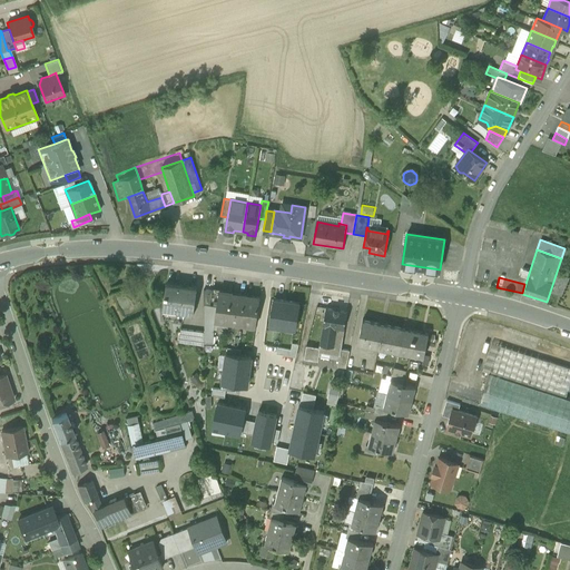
[(197,287),(166,284),(163,311),(193,315),(197,287)]
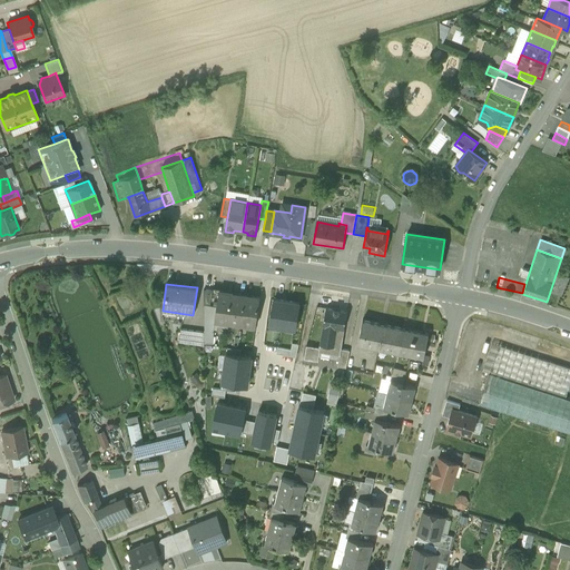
[(233,293),(218,292),(216,306),(214,324),(215,324),(228,326),(229,318),(233,293)]
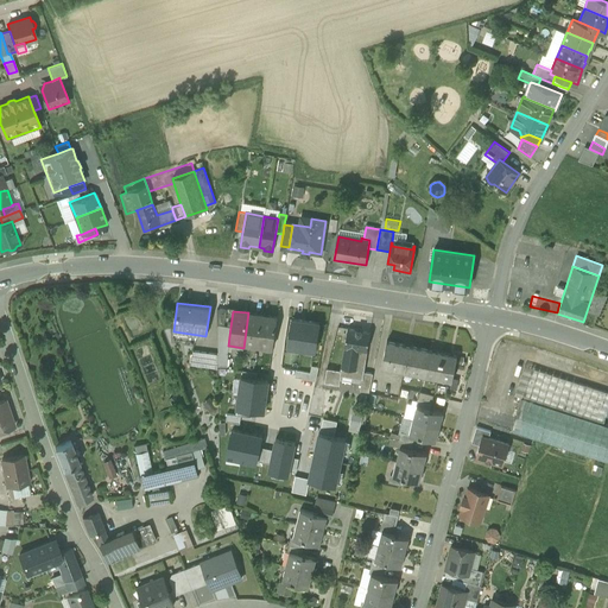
[(263,315),(248,312),(245,340),(259,341),(263,315)]
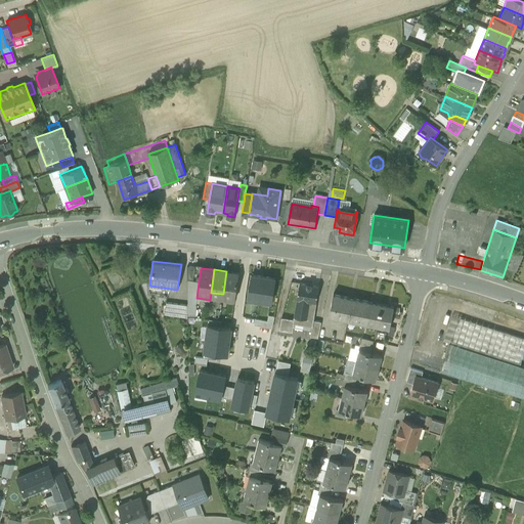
[(500,282),(503,277),(480,270),(478,274),(500,282)]
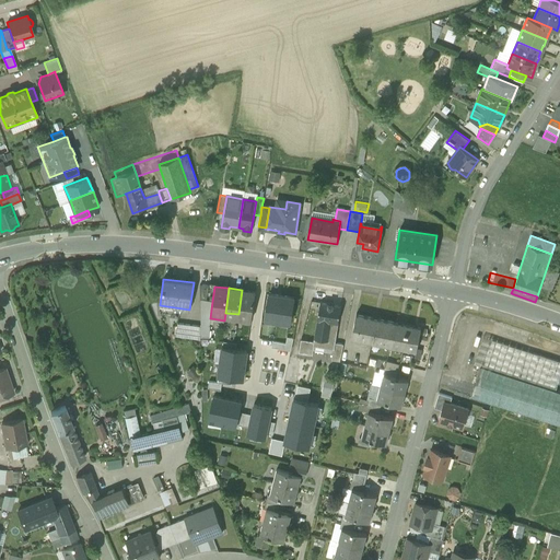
[(256,292),(242,290),(238,314),(252,316),(256,292)]
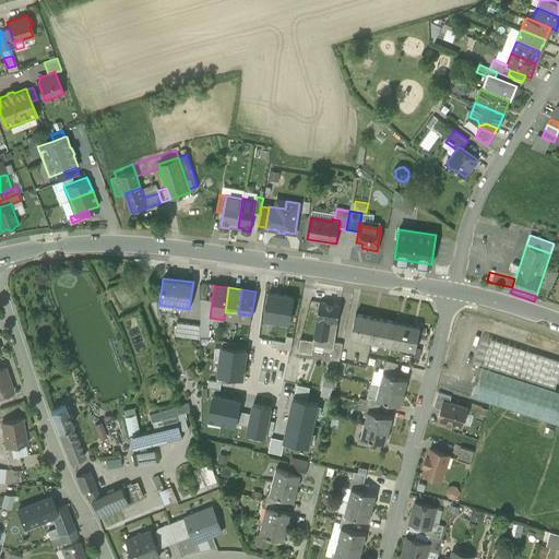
[(301,294),(268,290),(265,319),(299,322),(301,294)]
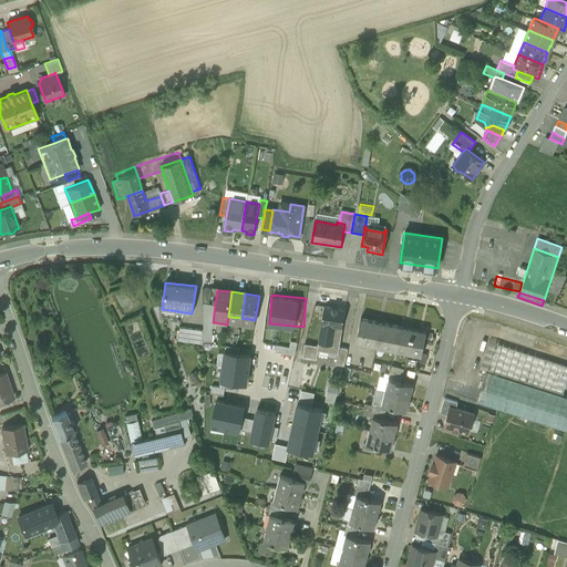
[(209,303),(204,303),(205,328),(213,328),(214,322),(213,322),(215,305),(209,303)]
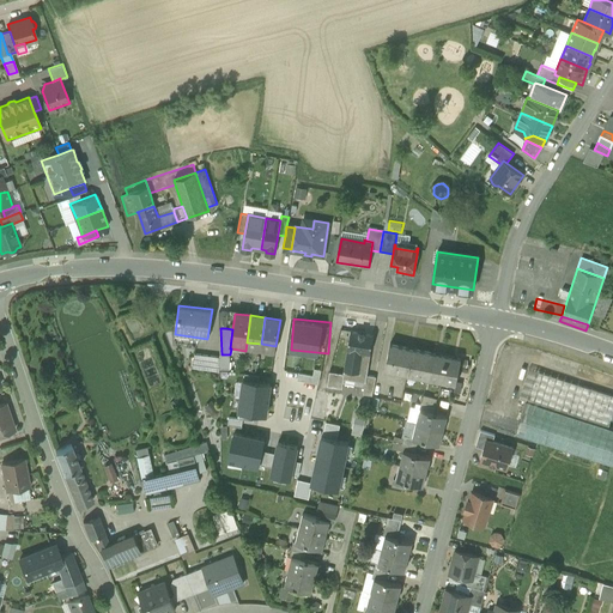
[(374,334),(351,331),(347,350),(370,353),(374,334)]
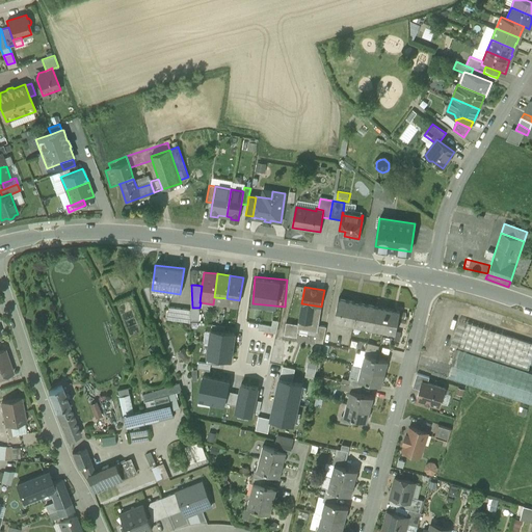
[(375,306),(339,298),(334,320),(371,328),(375,306)]
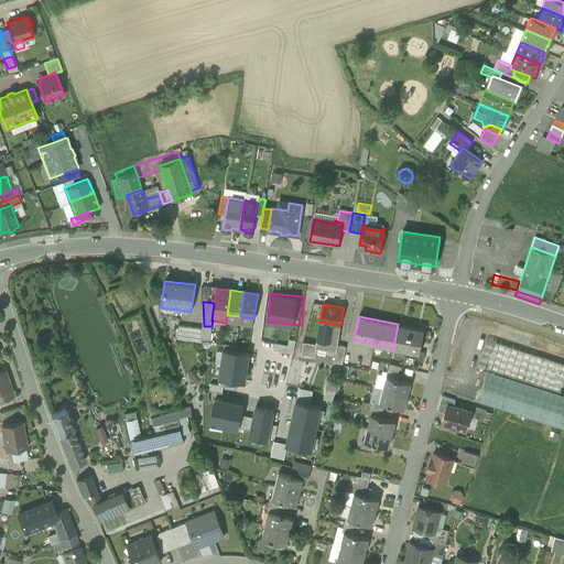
[(320,322),(316,344),(315,348),(316,348),(336,351),(337,345),(340,325),(320,322)]
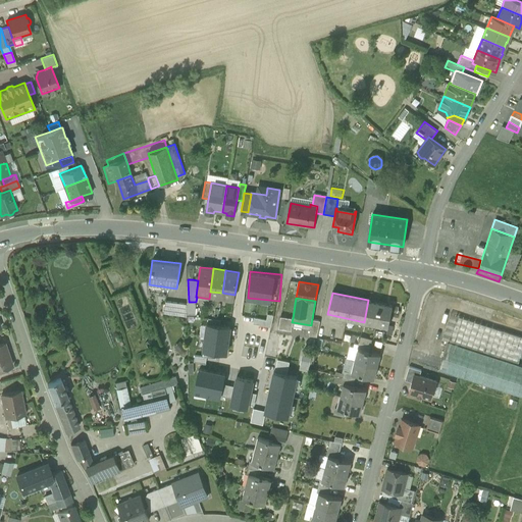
[(380,303),(368,300),(364,322),(376,324),(380,303)]
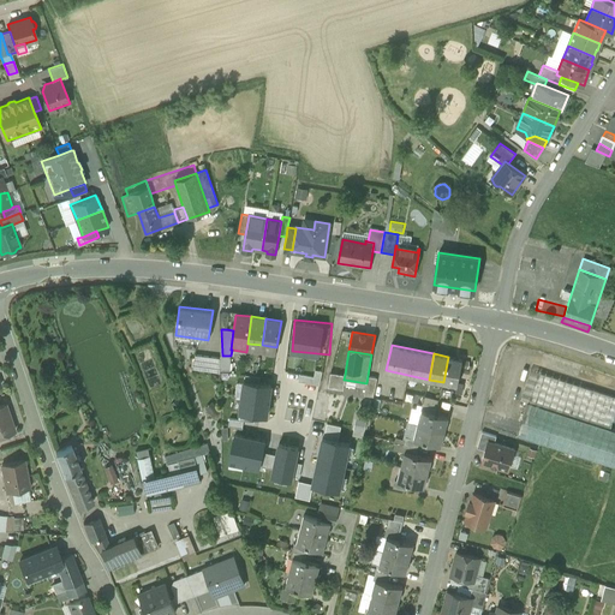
[(220,358),(195,354),(193,369),(220,372),(220,369),(220,358)]
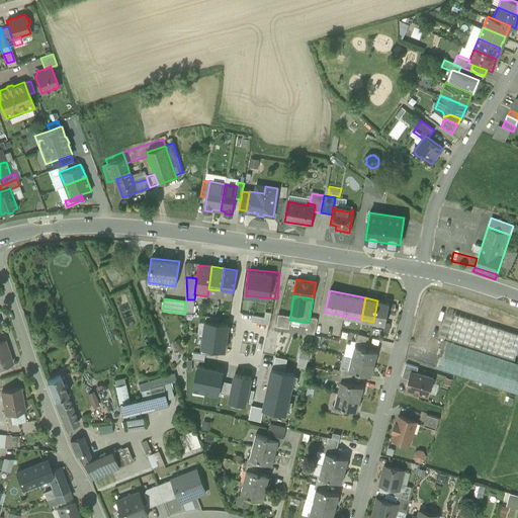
[(194,299),(187,299),(185,301),(185,311),(193,310),(194,299)]
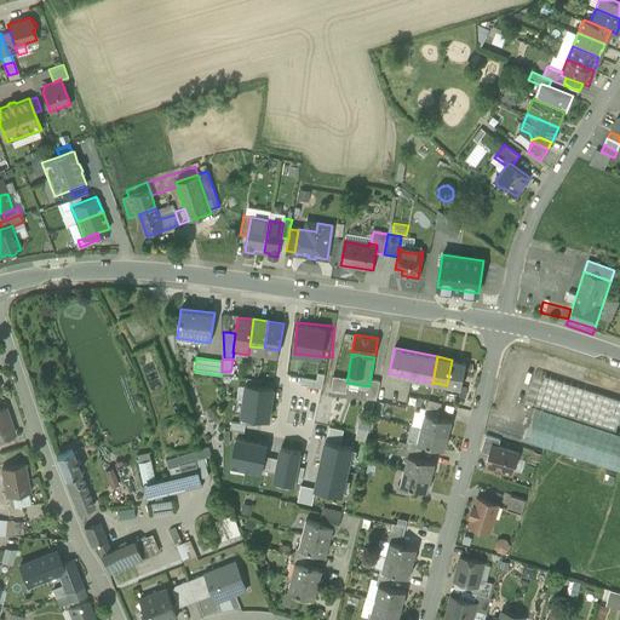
[(466,362),(452,360),(447,385),(460,389),(466,362)]
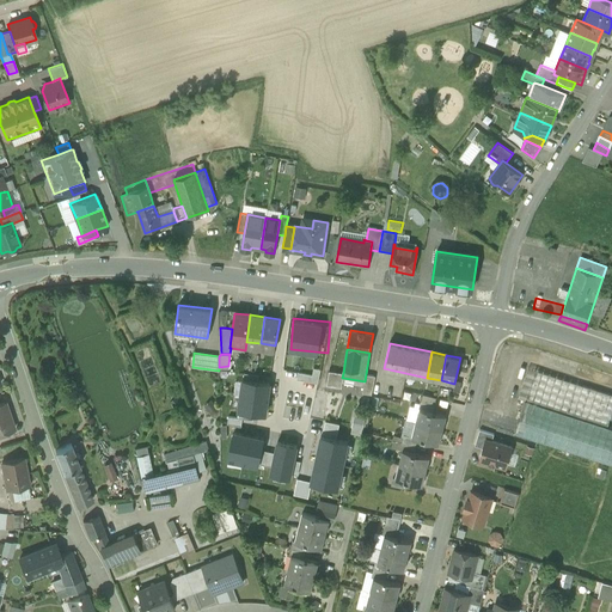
[(299,371),(298,378),(320,383),(323,369),(314,367),(313,374),(299,371)]
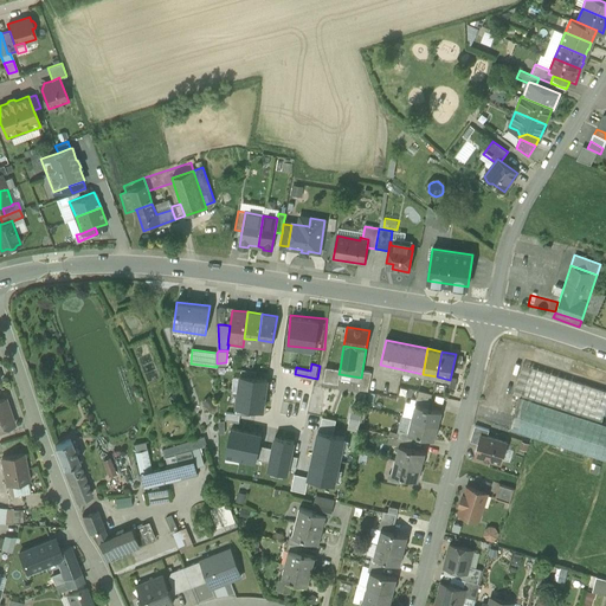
[(605,406),(605,391),(523,363),(513,393),(520,395),(601,421),(605,406)]
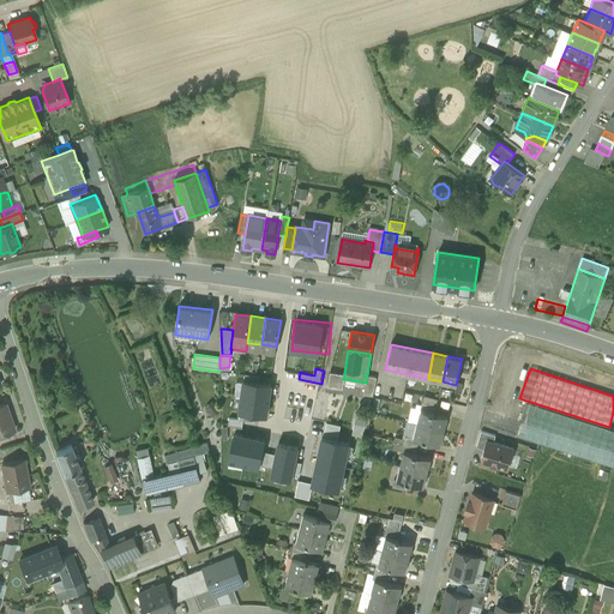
[(344,374),(330,372),(327,386),(343,389),(344,379),(343,379),(344,374)]
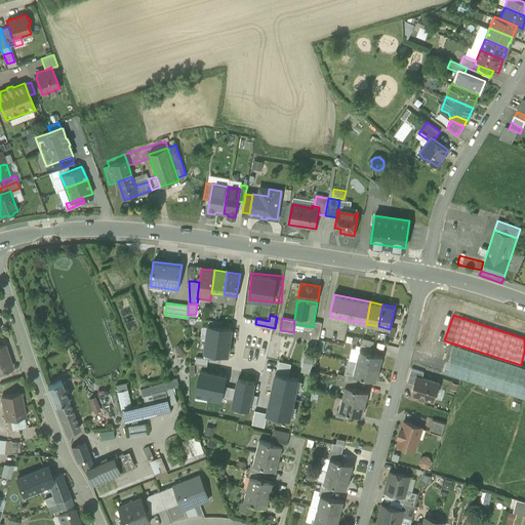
[(322,322),(314,321),(313,327),(311,337),(319,338),(322,322)]
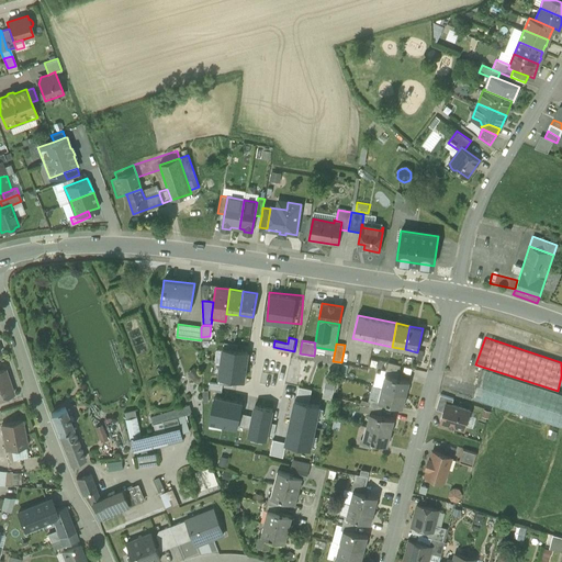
[(250,381),(256,350),(227,346),(222,382),(235,383),(235,379),(250,381)]
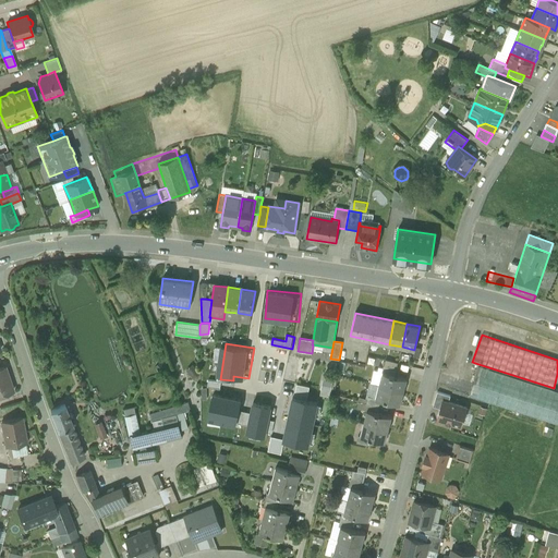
[(398,362),(386,360),(384,365),(384,366),(396,370),(398,362)]
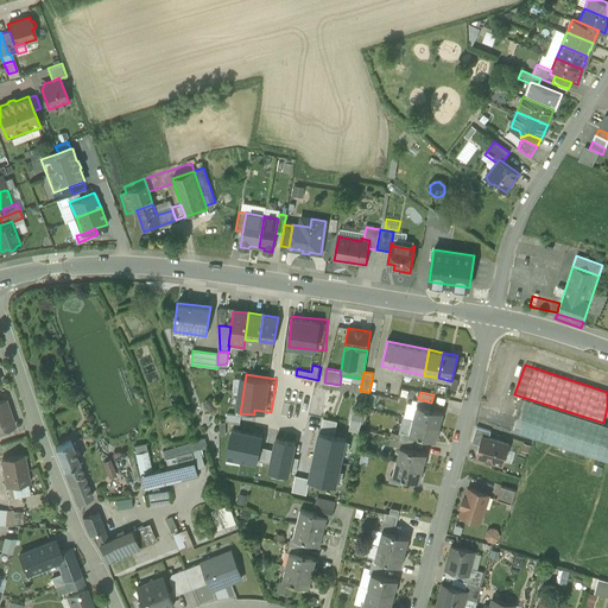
[(607,424),(603,423),(521,397),(511,429),(607,460),(607,424)]
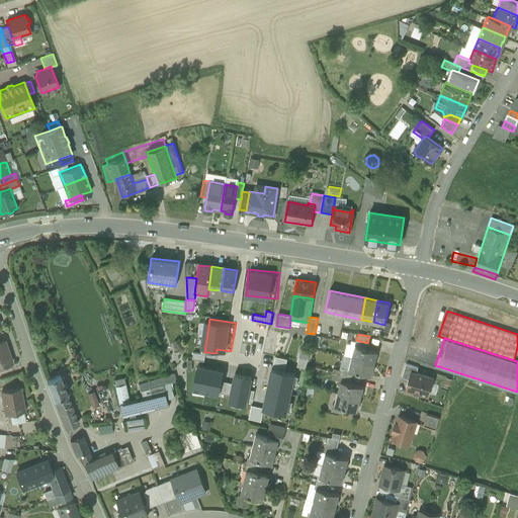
[(4,339),(0,340),(0,365),(11,362),(4,339)]
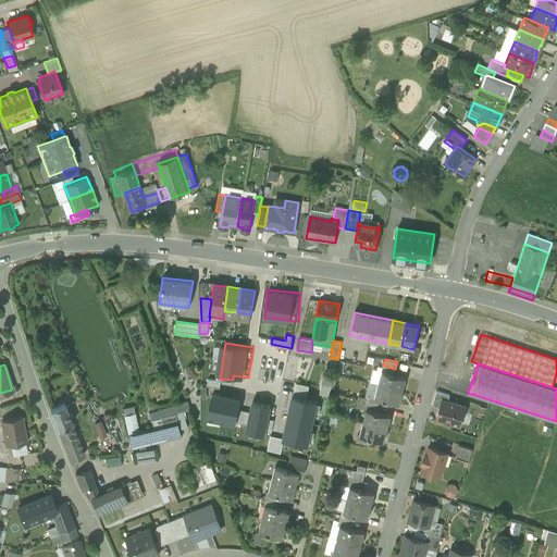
[(395,369),(383,366),(383,364),(381,371),(382,371),(394,374),(395,369)]
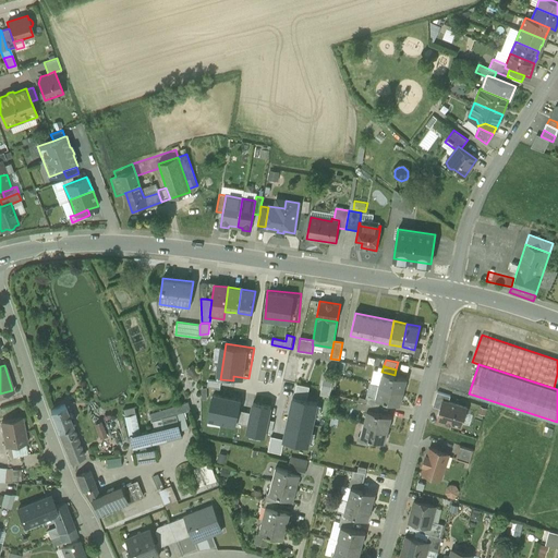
[(395,375),(383,372),(379,385),(403,391),(407,378),(395,375)]
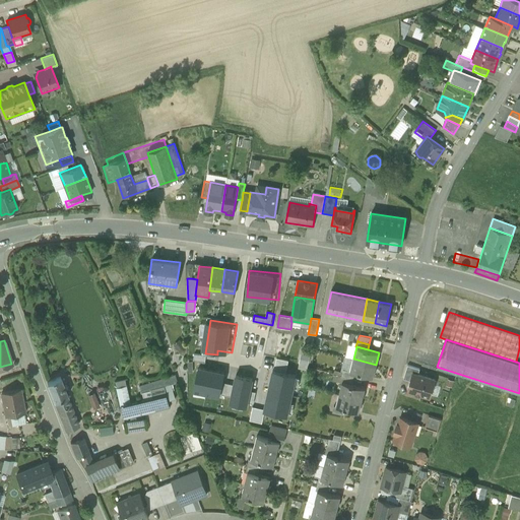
[(302,350),(300,369),(308,370),(310,351),(302,350)]
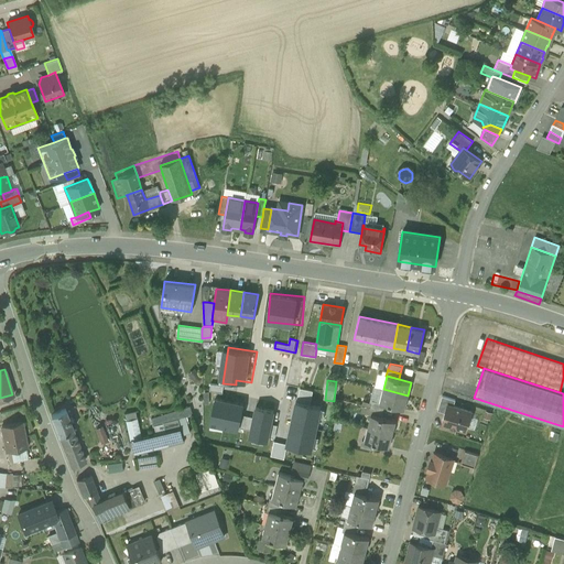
[(318,449),(326,404),(312,402),(314,390),(302,388),(292,445),(318,449)]
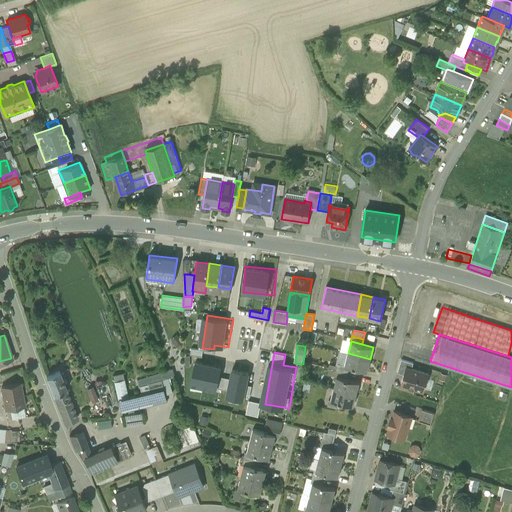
[(345,365),(348,353),(341,352),(338,363),(345,365)]
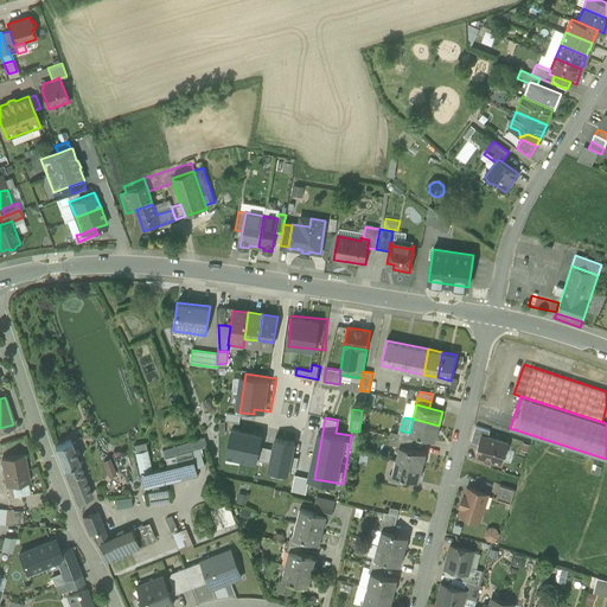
[(439,426),(413,419),(409,433),(408,433),(414,435),(435,440),(439,426)]
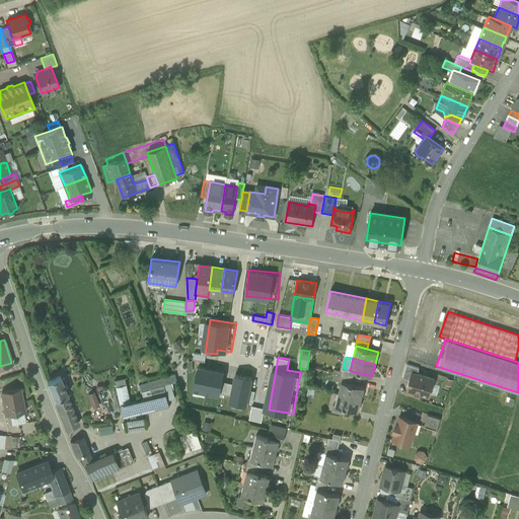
[(419,368),(406,364),(402,378),(409,380),(412,372),(417,374),(419,368)]
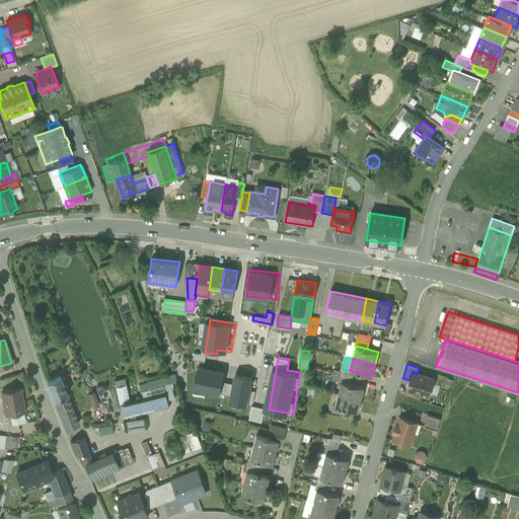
[(238,402),(252,404),(257,375),(244,373),(237,374),(235,382),(230,381),(229,370),(203,365),(198,365),(198,368),(198,374),(195,394),(206,396),(207,391),(222,394),(234,393),(234,394),(233,401),(238,402)]
